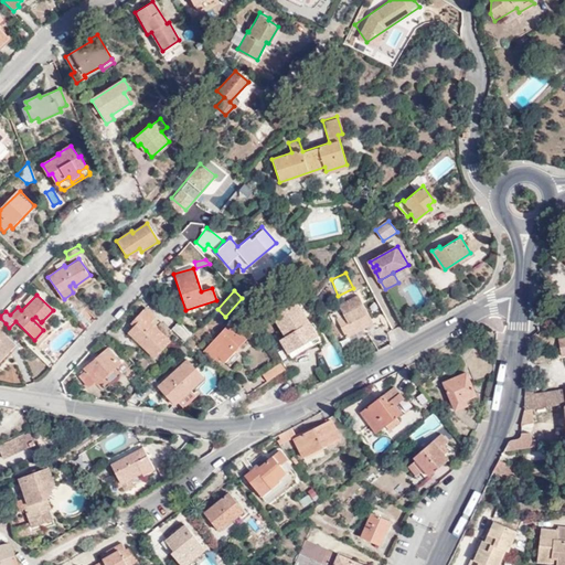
[(360,295),(340,306),(345,316),(338,319),(348,338),(366,328),(364,324),(373,319),(360,295)]
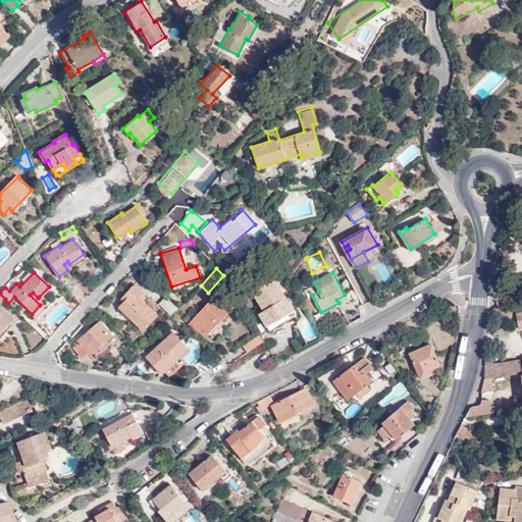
[(272,279),(252,293),(264,311),(259,314),(267,327),(292,311),(272,279)]
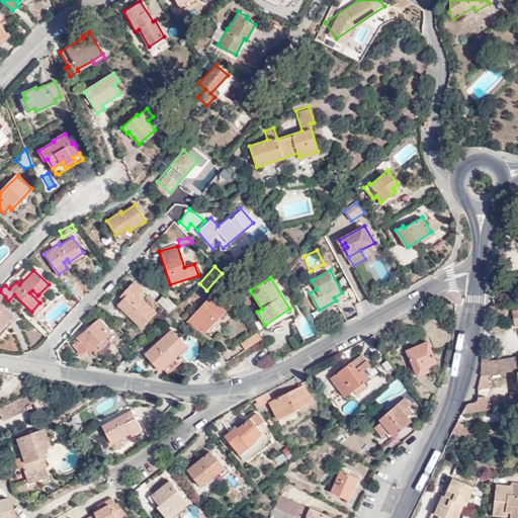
[(116,304),(141,328),(155,314),(138,295),(142,292),(133,282),(118,295),(121,298),(116,304)]
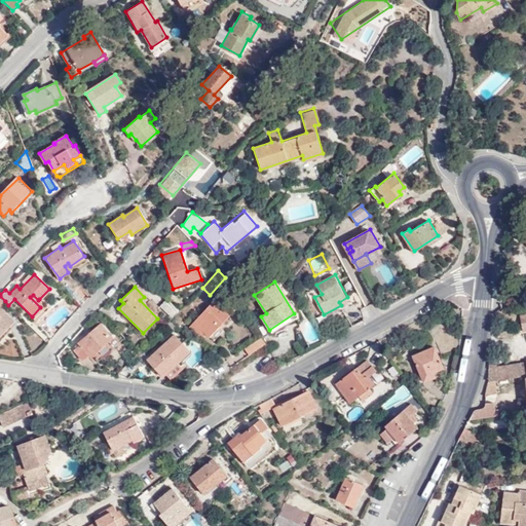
[(82,306),(88,299),(77,289),(71,295),(82,306)]
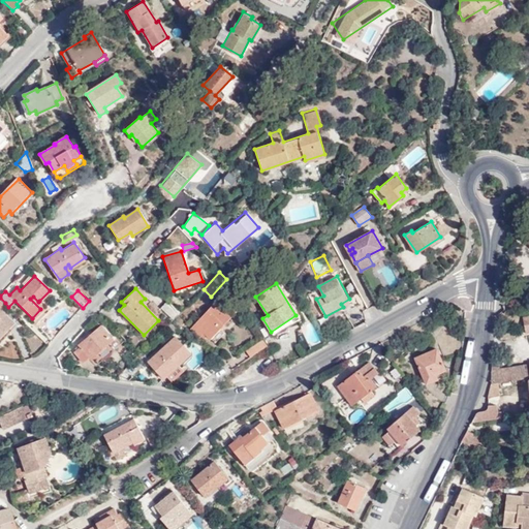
[(44,306),(39,301),(38,302),(33,297),(30,299),(40,309),(44,306)]
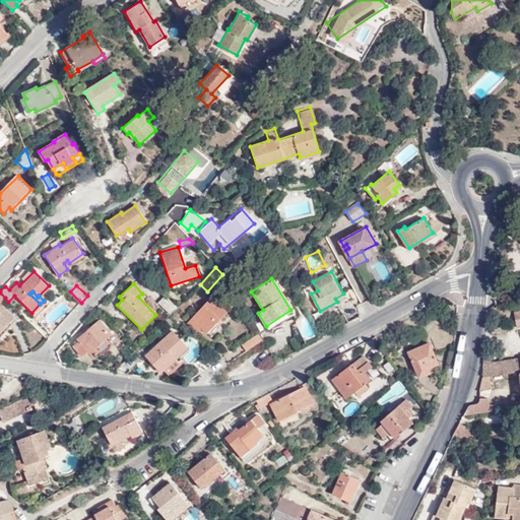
[(0,331),(13,319),(0,306),(0,302),(5,298),(0,293),(0,331)]
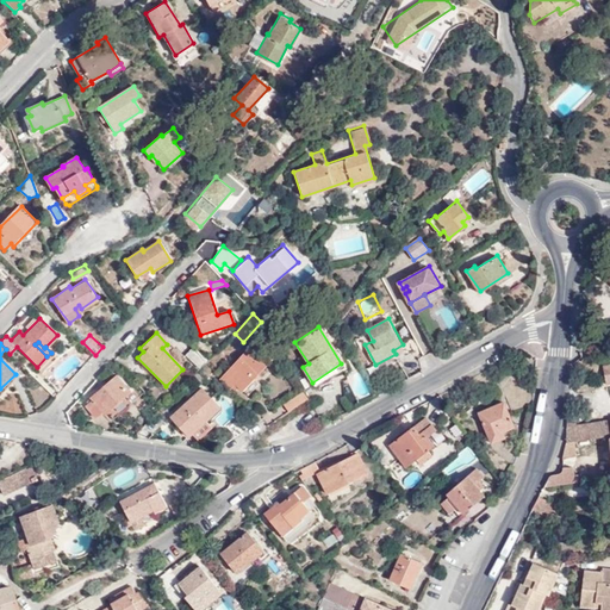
[(219,379),(230,391),(235,386),(242,392),(272,361),(254,343),(219,379)]
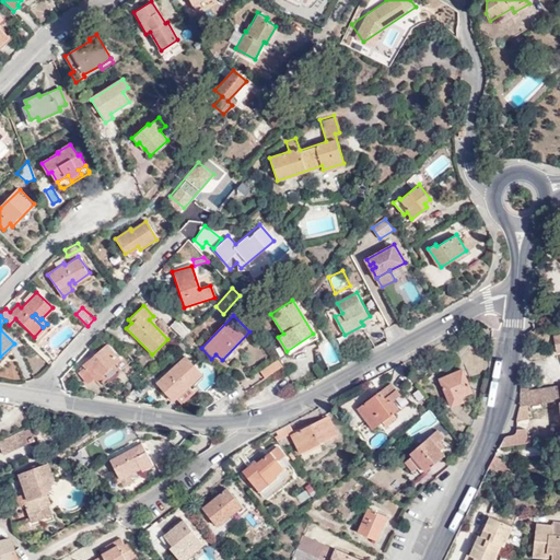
[(184,339),(190,333),(177,321),(171,327),(184,339)]
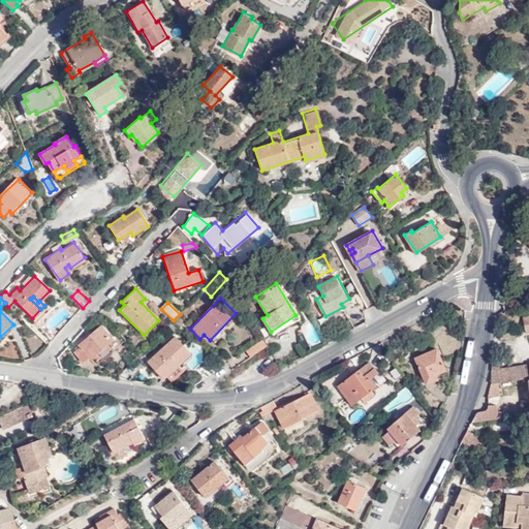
[(112,340),(99,325),(76,344),(79,347),(73,351),(81,361),(87,355),(89,359),(112,340)]
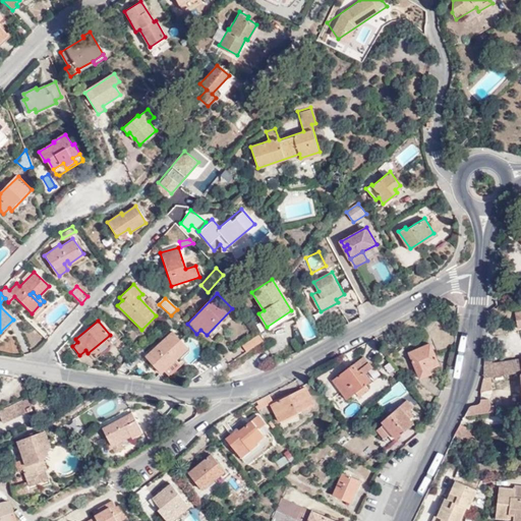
[(175,360),(187,349),(172,332),(159,343),(155,339),(150,344),(154,348),(145,357),(161,373),(164,370),(169,375),(180,365),(175,360)]
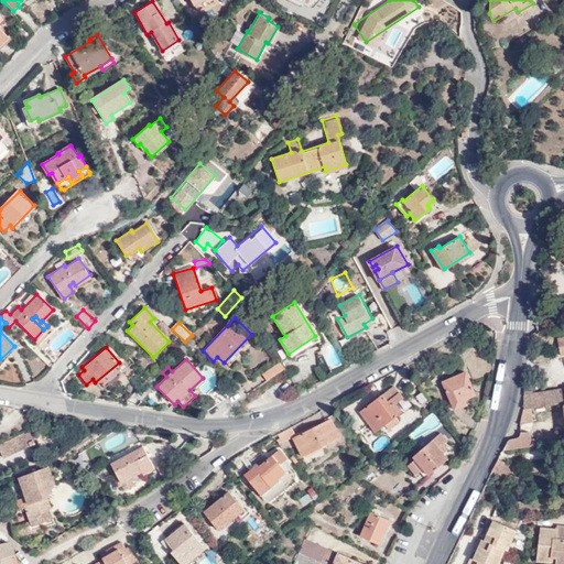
[(284,370),(280,362),(261,375),(267,382),(284,370)]
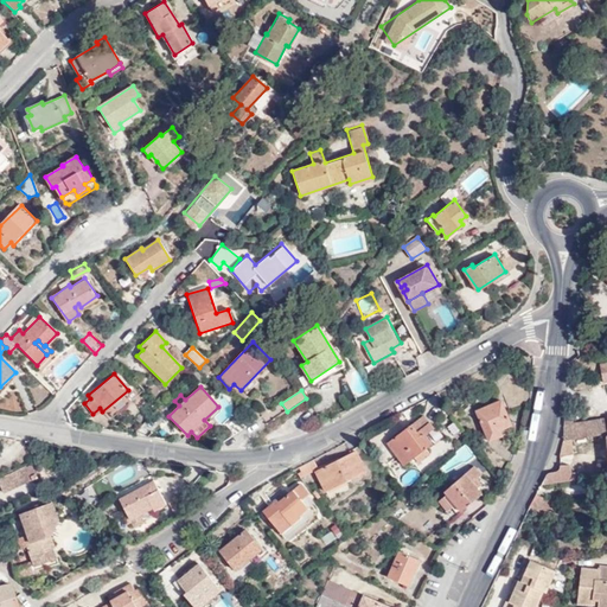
[(490,441),(502,436),(499,428),(508,425),(511,423),(500,400),(477,411),(490,441)]
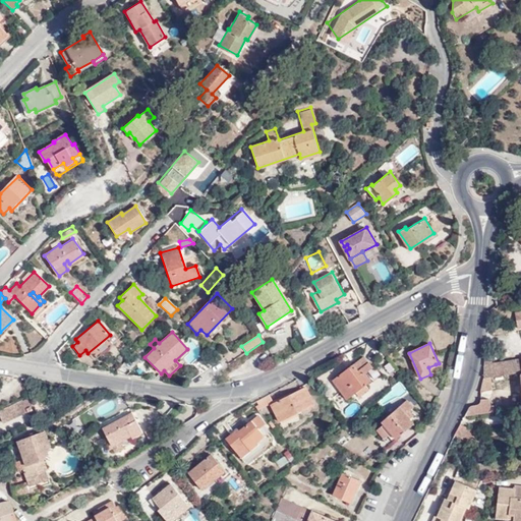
[(371,368),(363,356),(333,381),(346,398),(355,391),(359,396),(368,390),(364,384),(370,380),(365,372),(371,368)]
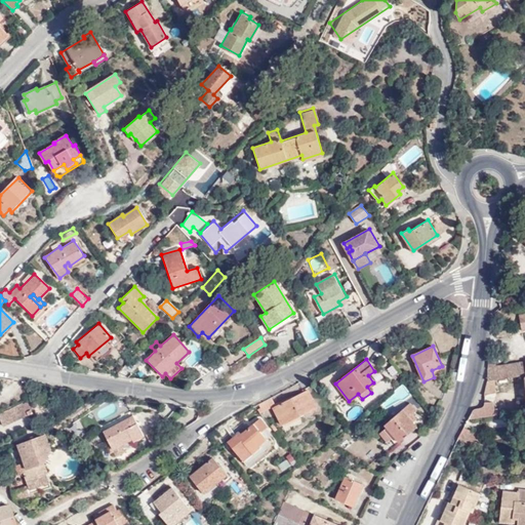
[(487,379),(494,378),(524,374),(524,382),(524,400),(519,401),(519,404),(517,404),(517,411),(524,409),(524,360),(487,366),(487,379)]
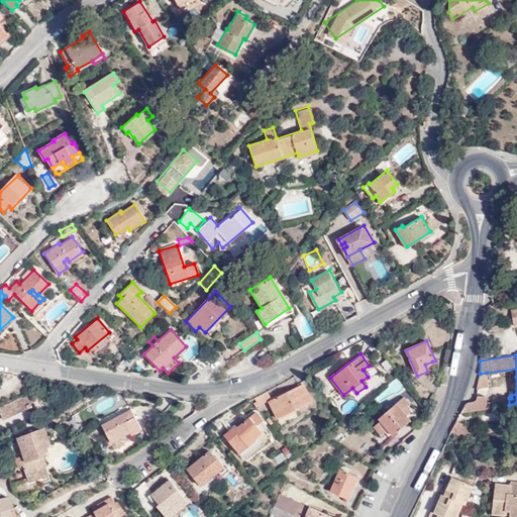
[(425,365),(427,372),(435,368),(432,362),(425,365)]
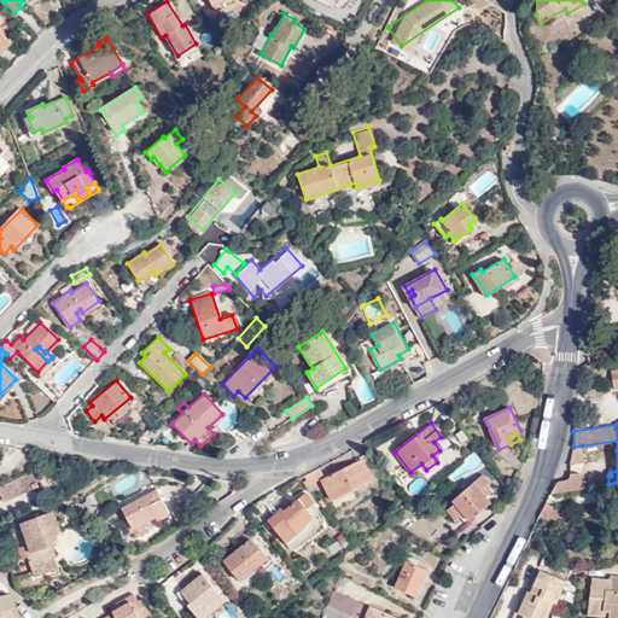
[(570,462),(569,466),(583,464),(582,445),(573,447),(570,462)]
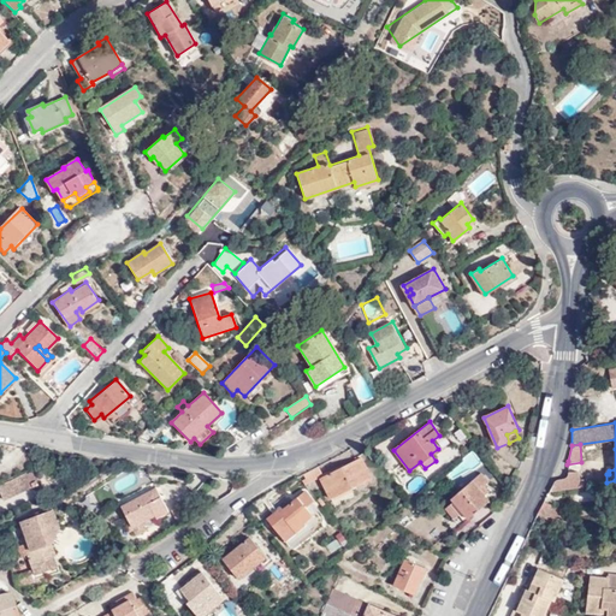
[(360,457),(323,475),(320,478),(331,498),(371,477),(360,457)]
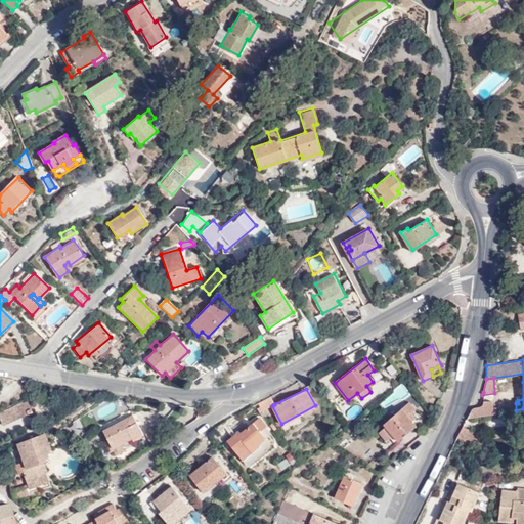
[(270,395),(257,402),(259,406),(261,409),(271,404),(273,402),(270,395)]
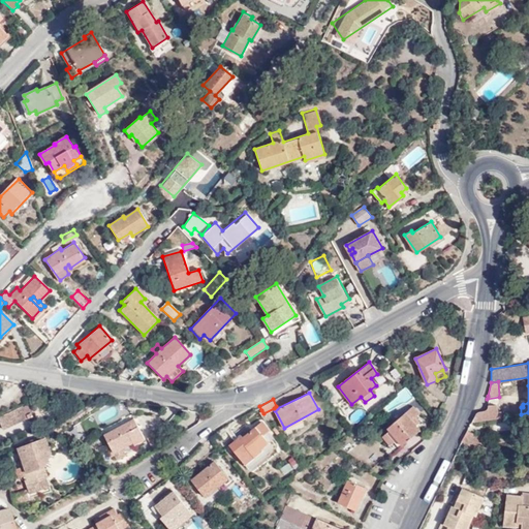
[(24,407),(26,412),(25,413),(27,418),(32,415),(28,405),(24,407)]
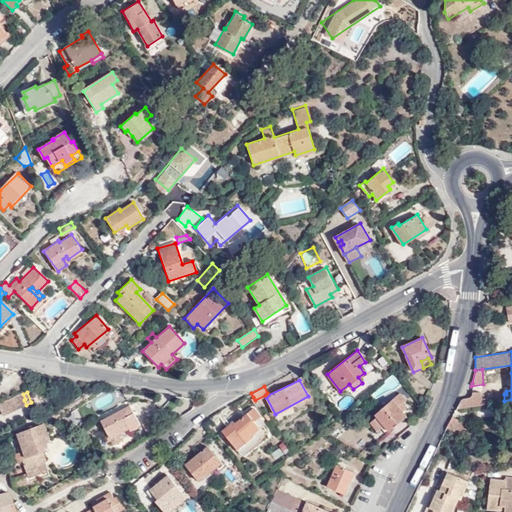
[(405,400),(399,392),(375,413),(376,415),(369,420),(376,429),(370,434),(376,442),(406,416),(402,411),(405,408),(401,403),(405,400)]
